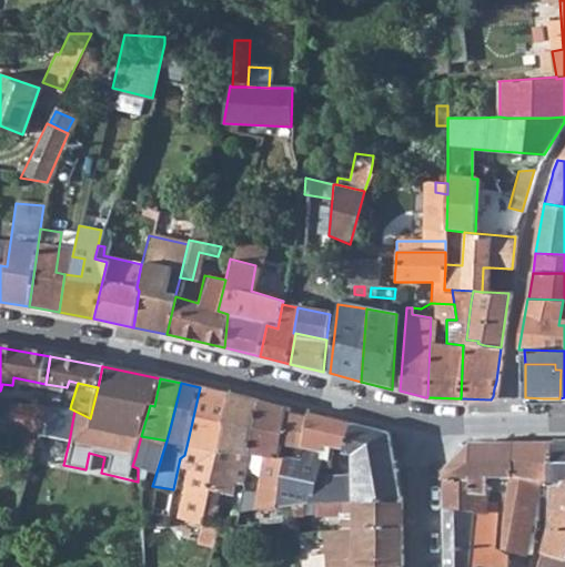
[(228,394),(200,387),(187,446),(184,455),(180,458),(178,468),(185,471),(174,519),(198,525),(202,505),(207,490),(210,476),(215,453),(228,394)]
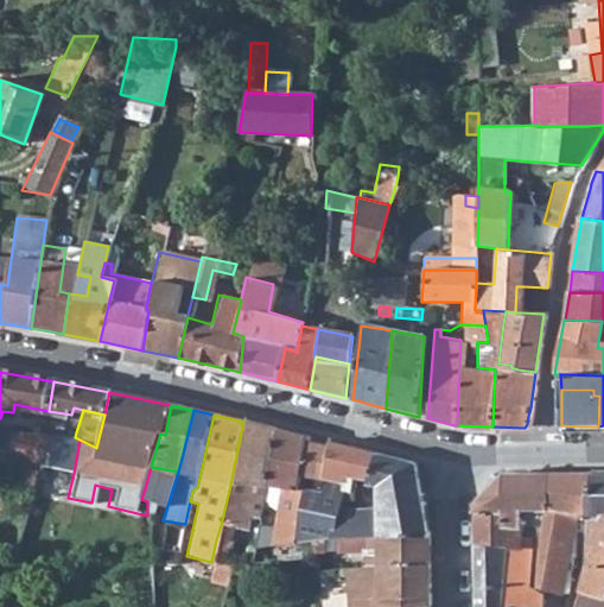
[(224,510),(221,525),(230,526),(243,530),(254,484),(266,486),(277,430),(243,422),(230,485),(224,510)]
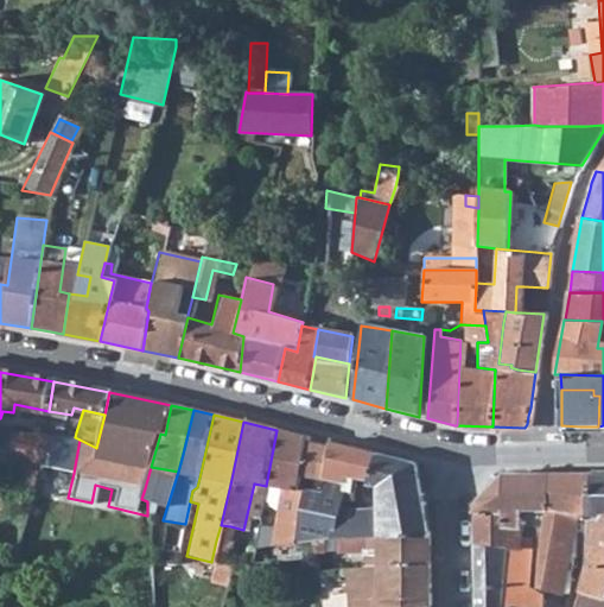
[(0,447),(8,448),(12,431),(0,429),(0,447)]
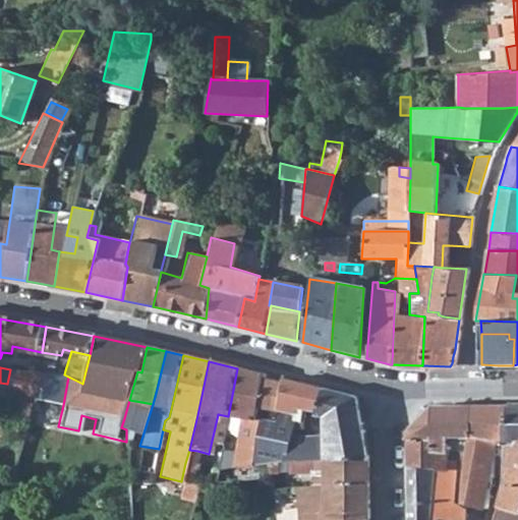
[(237,368),(228,416),(240,418),(236,446),(253,449),(259,420),(251,419),(254,406),(261,380),(262,380),(263,374),(237,368)]
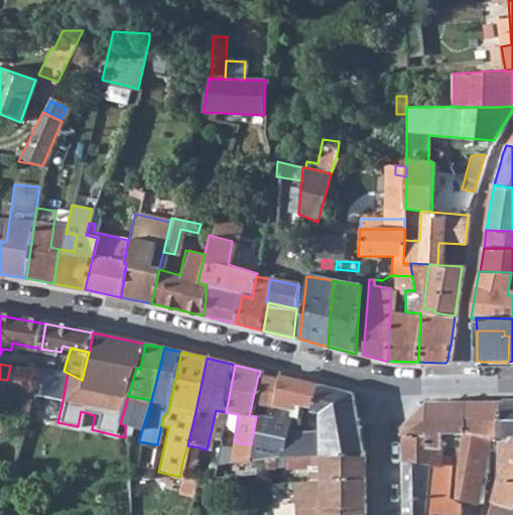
[(10,366),(7,380),(11,381),(26,384),(30,370),(10,366)]
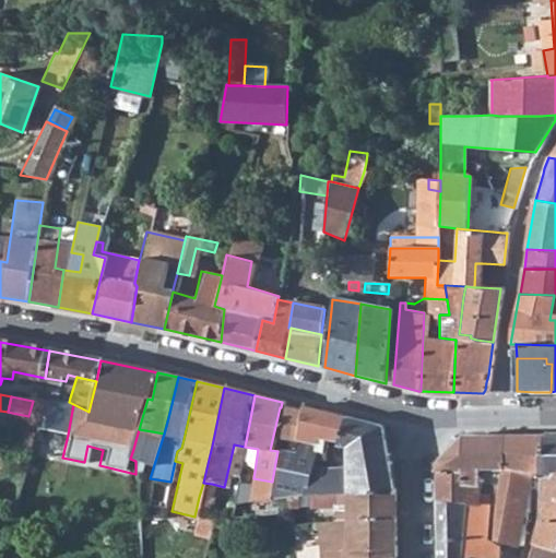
[(33,401),(28,416),(40,418),(45,403),(33,401)]
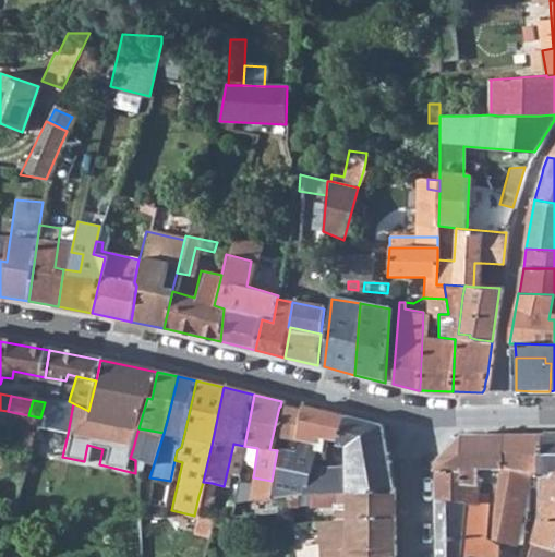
[(272,481),(268,498),(281,497),(303,494),(310,467),(314,450),(321,452),(324,440),(338,444),(346,416),(301,406),(300,410),(302,411),(297,439),(298,440),(294,453),(277,450),(272,481)]
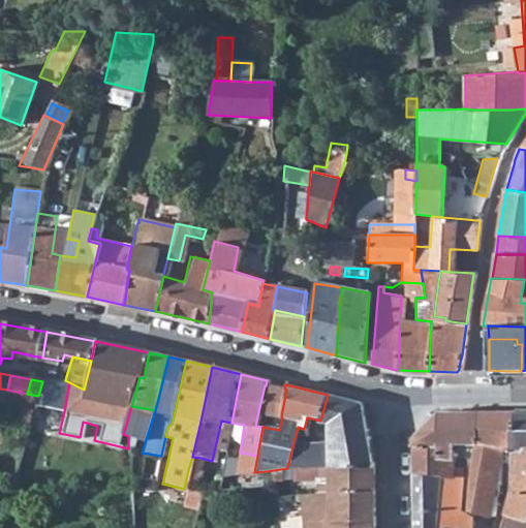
[(265,385),(258,412),(281,416),(286,390),(284,389),(266,385),(265,385)]
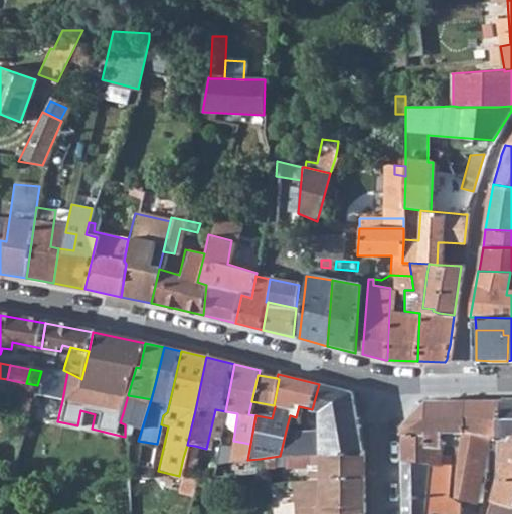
[(0,387),(10,389),(11,380),(7,379),(0,378),(0,387)]
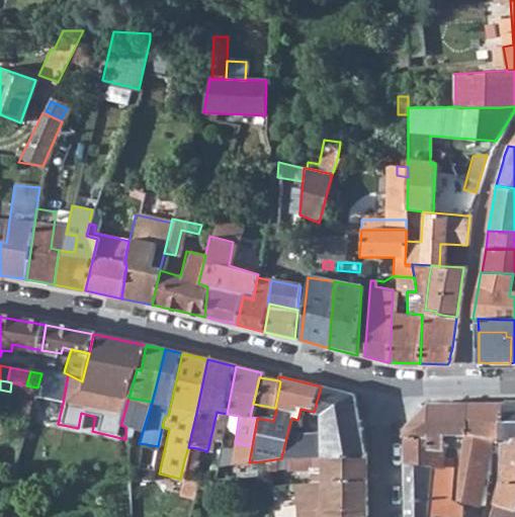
[(11,382),(10,392),(19,394),(34,396),(37,388),(26,385),(11,382)]
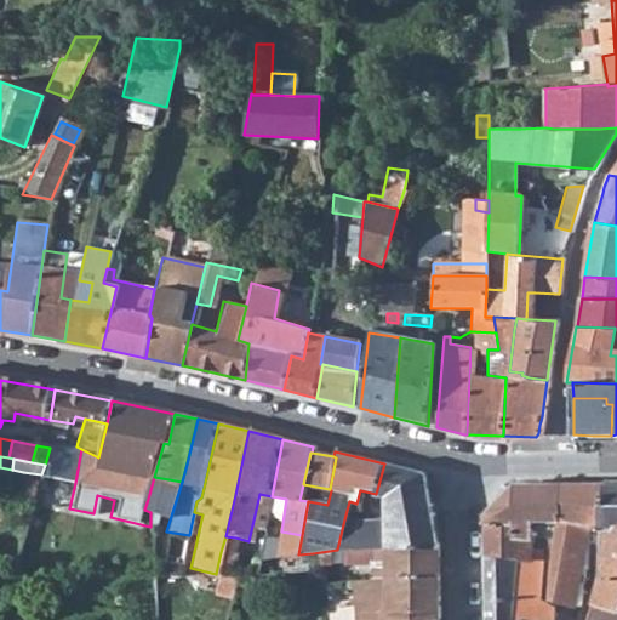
[(344,519),(337,550),(340,550),(434,547),(433,536),(430,523),(423,473),(384,464),(376,494),(376,496),(387,498),(384,518),(344,519)]
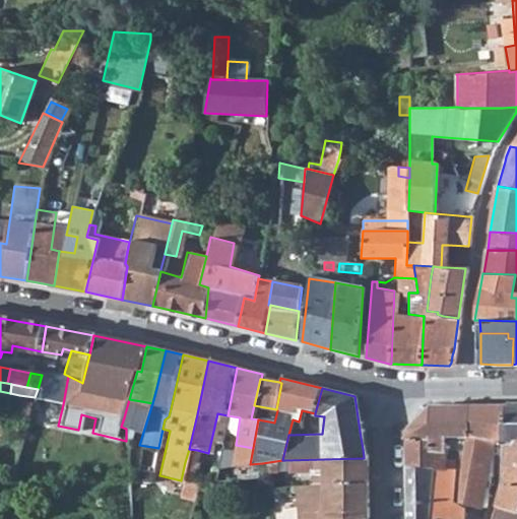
[(19,395),(15,413),(29,416),(35,397),(19,395)]
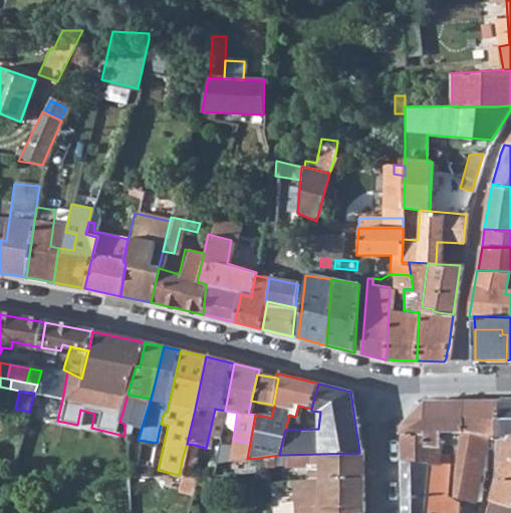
[(122,413),(119,422),(124,424),(131,426),(133,424),(140,397),(128,395),(122,413)]
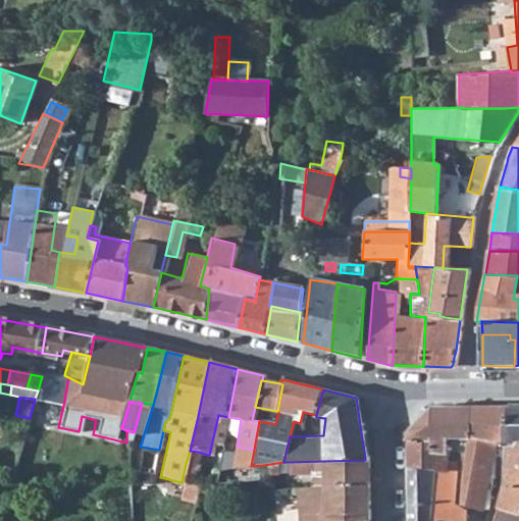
[(506,482),(500,507),(518,512),(518,406),(513,407),(508,407),(505,444),(508,444),(508,458),(506,482)]
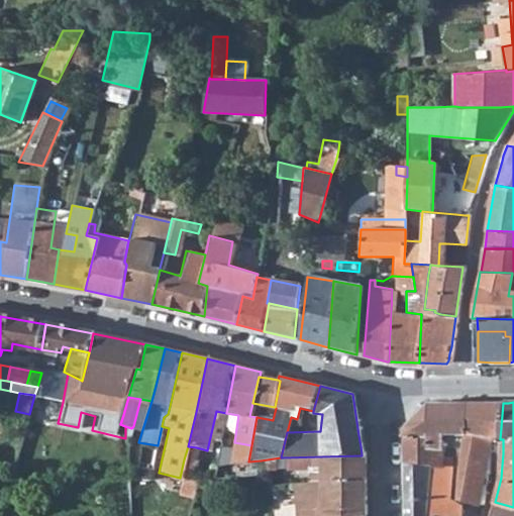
[(403,428),(403,437),(426,436),(426,447),(441,448),(441,445),(441,432),(464,432),(469,403),(428,404),(403,428)]
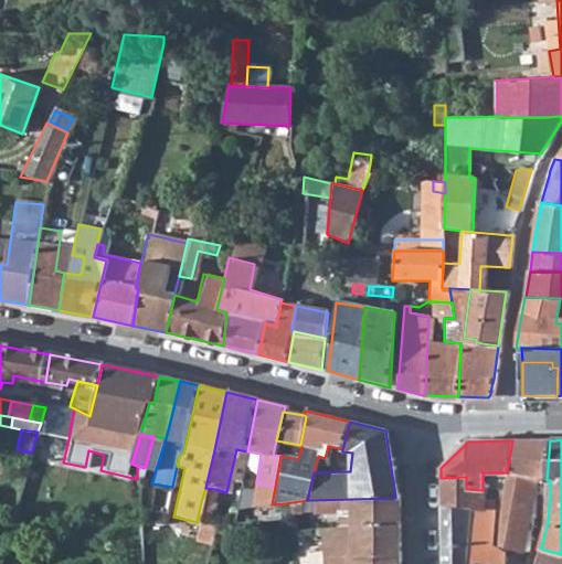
[(499,544),(502,545),(525,551),(531,523),(536,496),(542,496),(550,496),(550,480),(547,480),(550,440),(534,440),(512,440),(507,472),(505,486),(499,514),(499,544)]
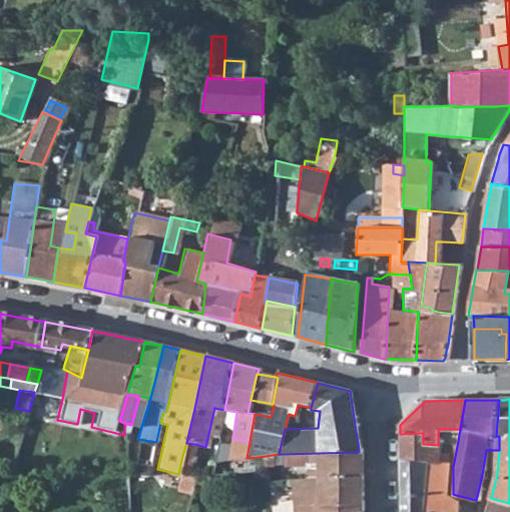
[(438,429),(438,442),(458,441),(460,429),(438,429)]
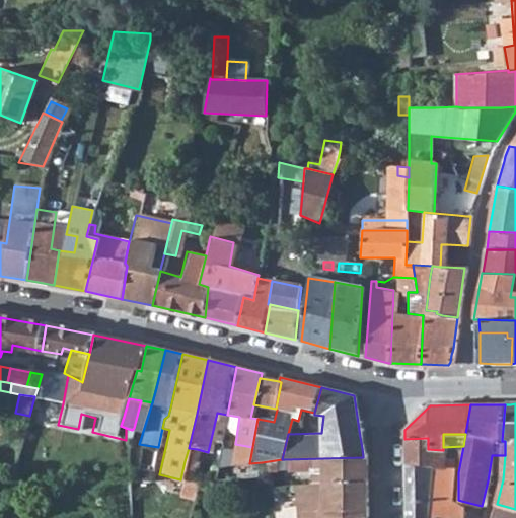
[(428,438),(404,439),(404,466),(429,468),(443,469),(443,450),(428,449),(428,438)]
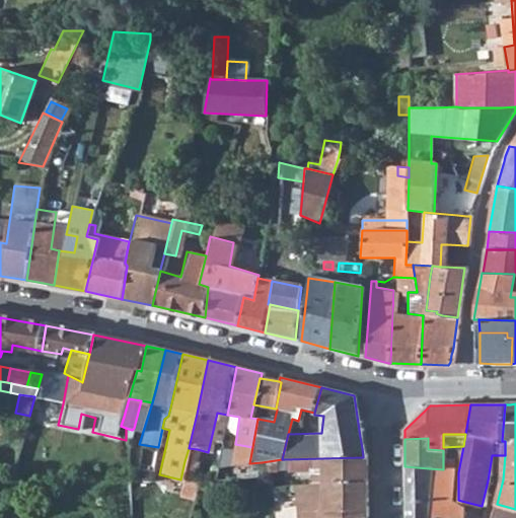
[(189,448),(185,461),(194,463),(197,449),(189,448)]
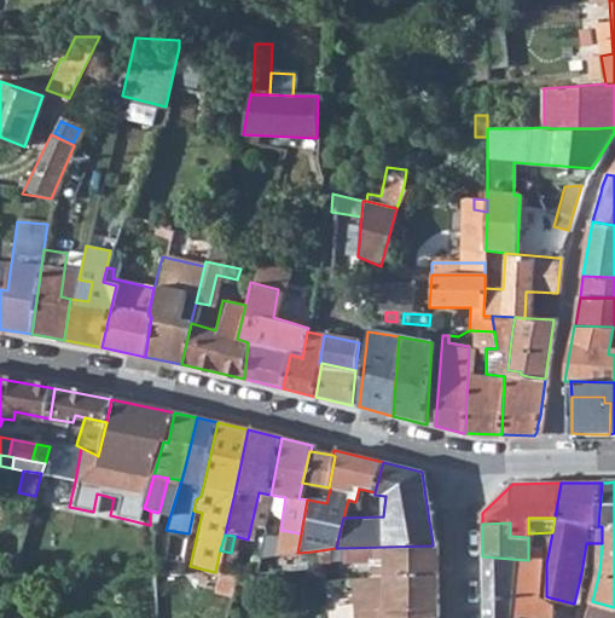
[(433,546),(338,548),(338,561),(376,560),(376,555),(386,555),(386,576),(434,572),(433,546)]
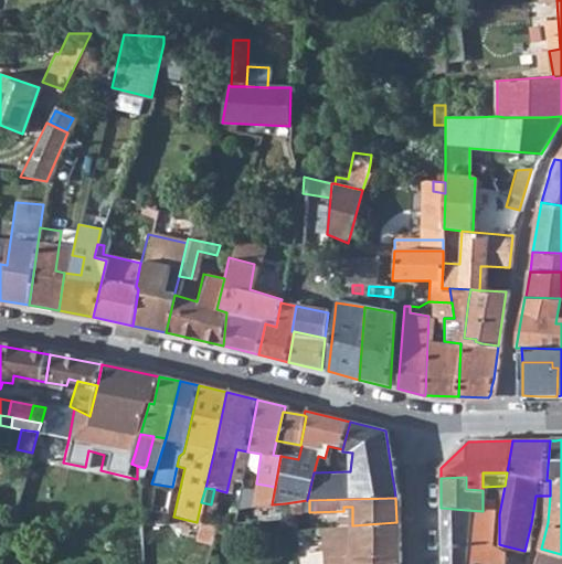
[(201,502),(197,522),(214,527),(219,507),(211,504),(201,502)]
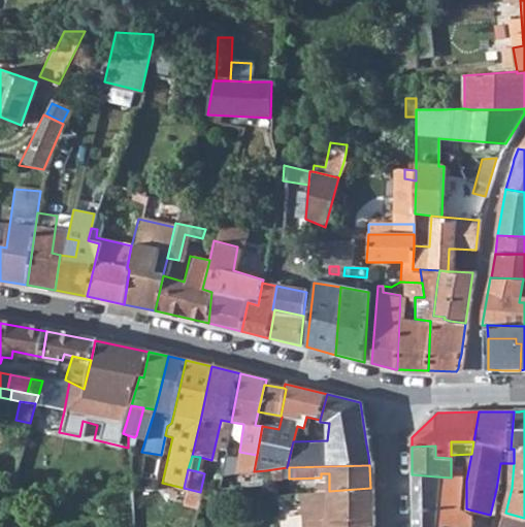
[(437,526),(436,476),(412,474),(413,502),(413,526),(437,526)]
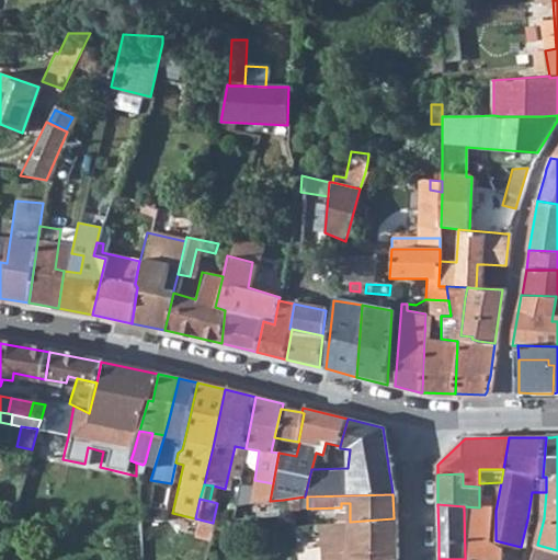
[(479,507),(464,506),(465,559),(497,559),(499,548),(487,541),(488,509),(479,507)]
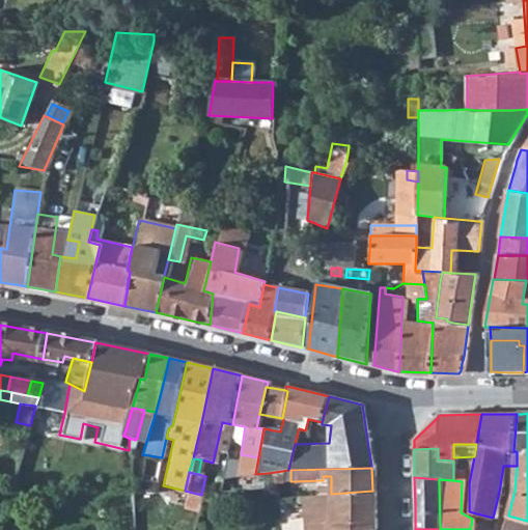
[(331,494),(313,496),(300,497),(302,525),(325,523),(331,522),(373,519),(372,491),(331,494)]
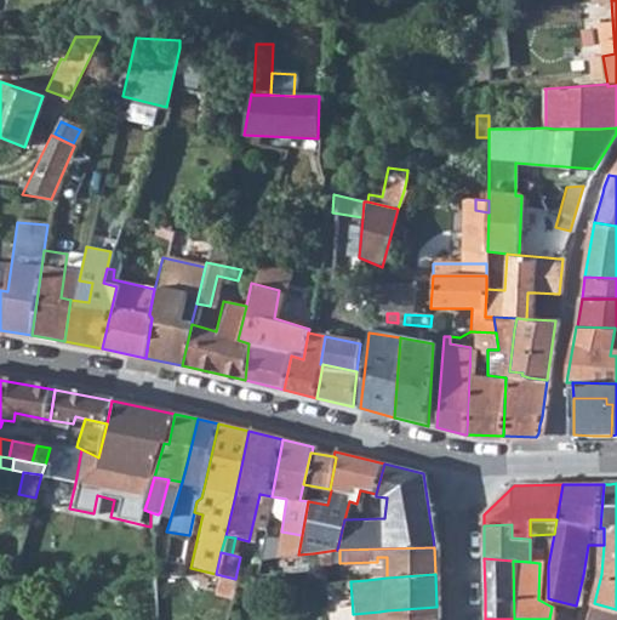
[(616,619),(616,609),(594,603),(587,619),(616,619)]
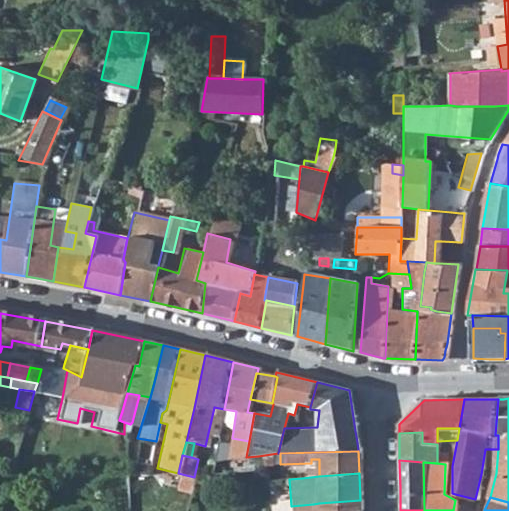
[(319,503),(313,504),(291,506),(291,510),(359,510),(360,500),(319,503)]
